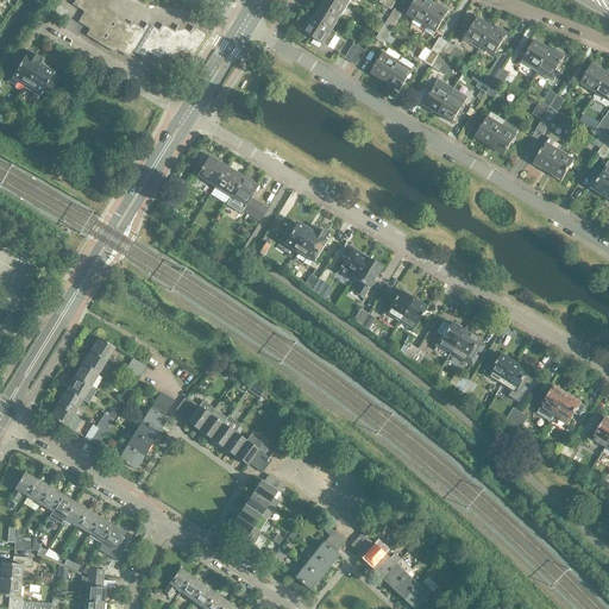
[(86,10),(92,0),(83,0),(79,8),(85,12),(86,10)]
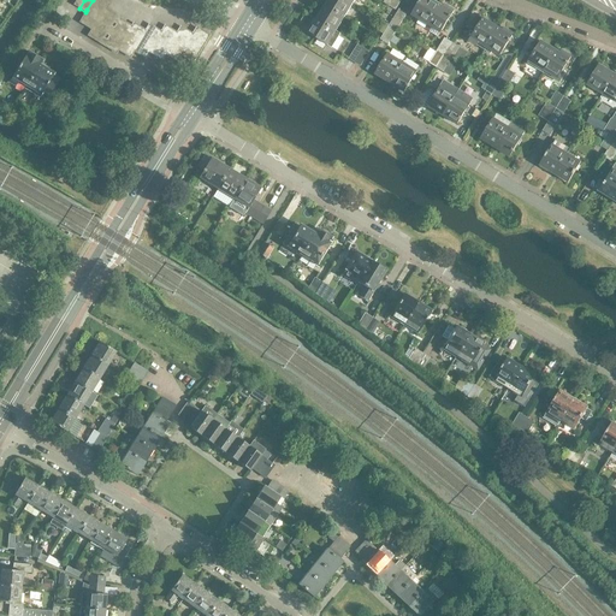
[(93,0),(87,10),(94,13),(101,1),(99,0),(93,0)]
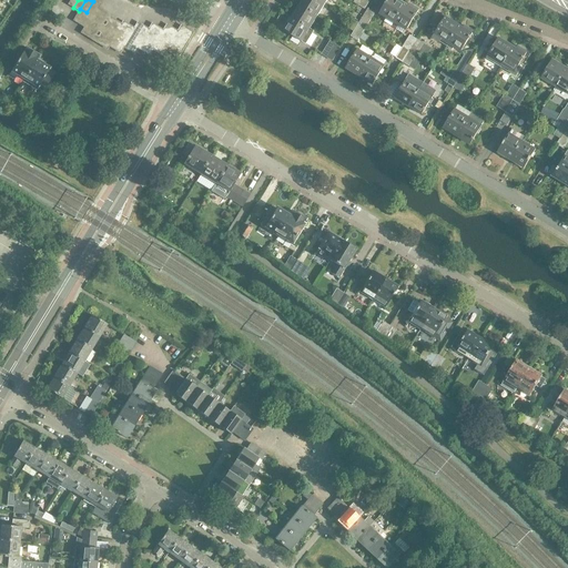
[(318,16),(325,3),(320,0),(302,0),(300,4),(318,16)]
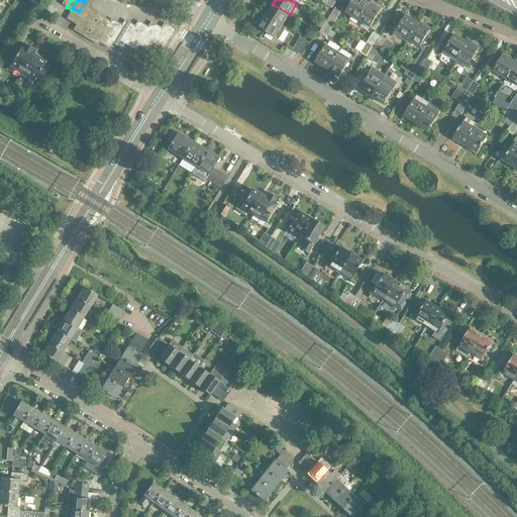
[(329,0),(326,5),(332,9),(337,0),(329,0)]
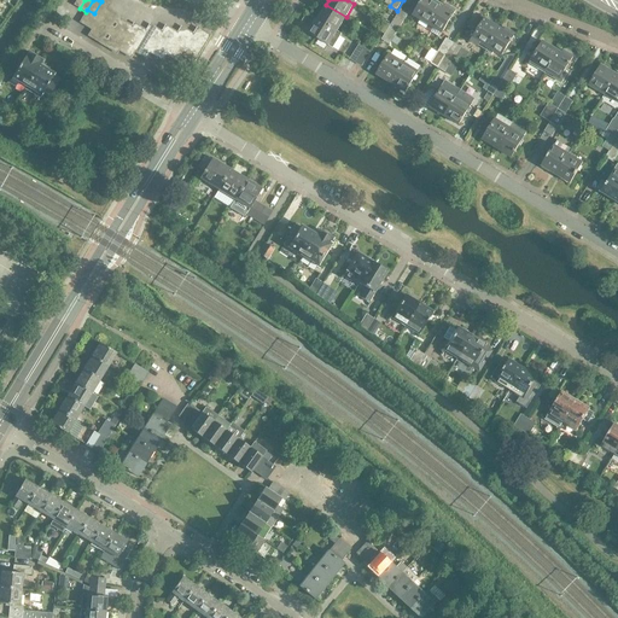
[(439,5),(431,0),(423,0),(415,0),(408,12),(420,19),(423,17),(430,22),(439,5)]
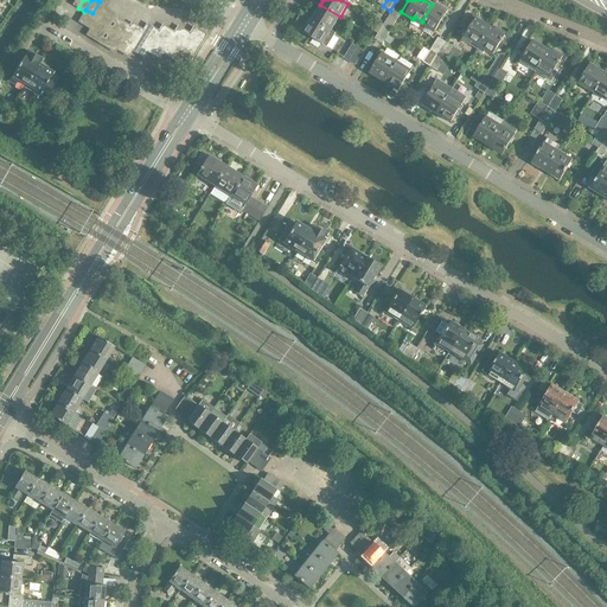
[(93,13),(98,17),(102,11),(106,5),(100,1),(93,13)]
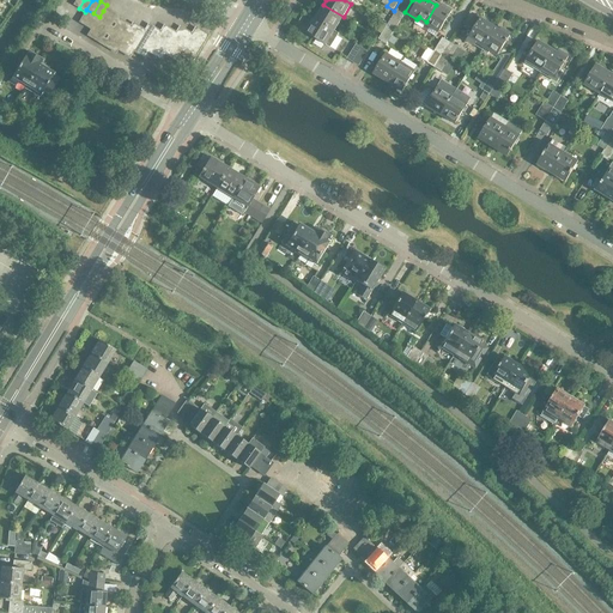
[(334,31),(344,17),(323,5),(315,19),(334,31)]
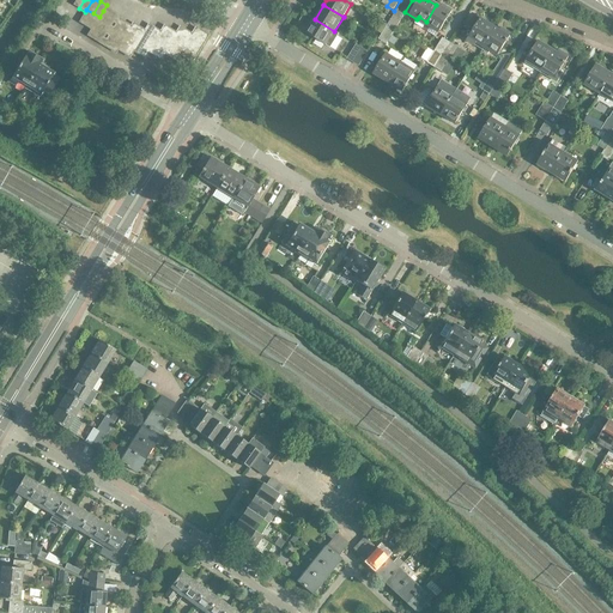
[(441,7),(436,5),(426,22),(441,30),(451,11),(443,5),(441,7)]
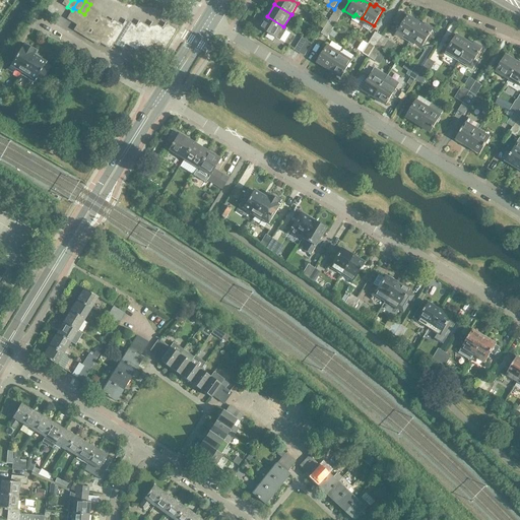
[(72,22),(79,11),(73,8),(72,10),(67,19),(72,22)]
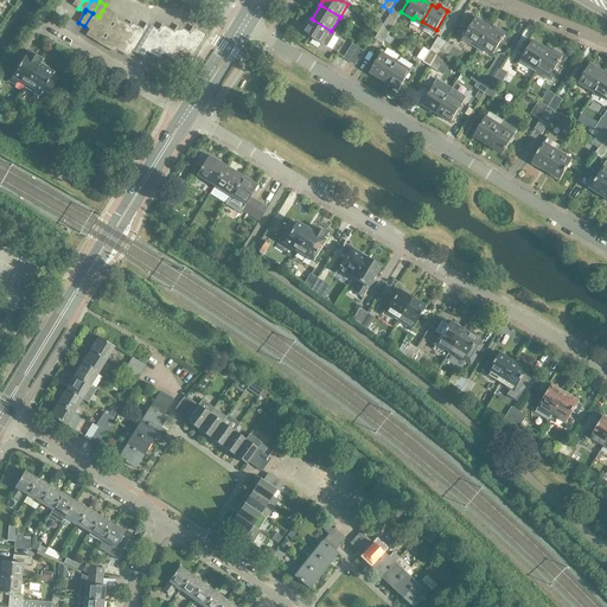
[(383,26),(390,31),(401,14),(394,10),(383,25),(383,26)]
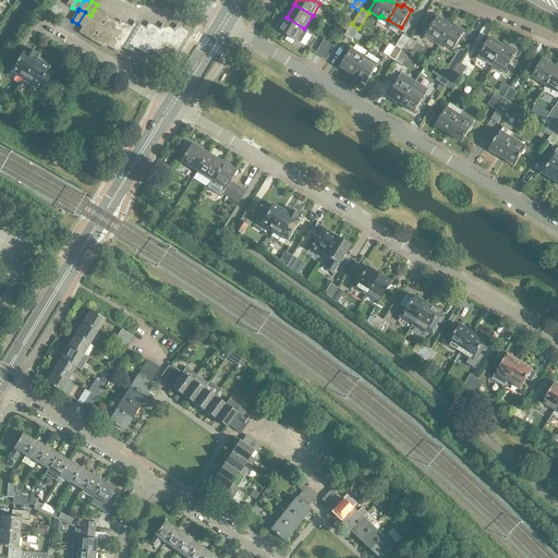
[(86,21),(92,24),(99,13),(94,10),(91,15),(86,21)]
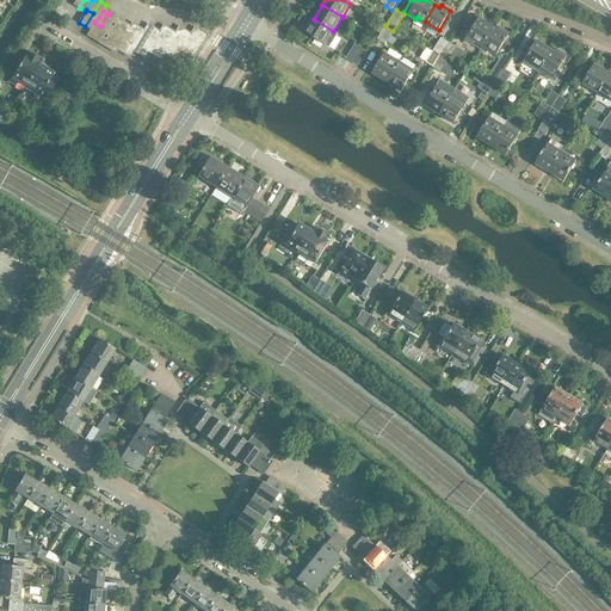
[(94,23),(99,17),(93,13),(85,26),(91,30),(94,23)]
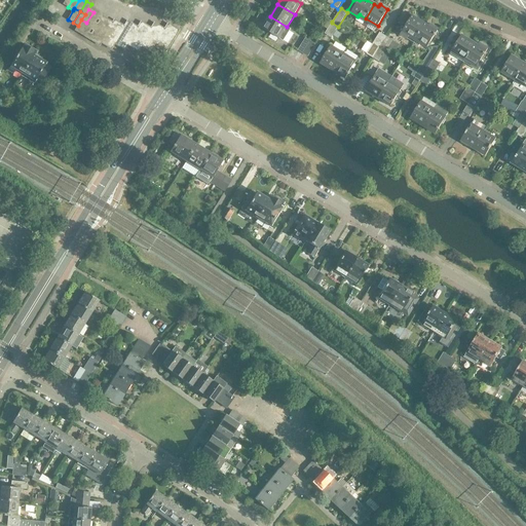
[(86,23),(91,26),(99,15),(94,12),(86,23)]
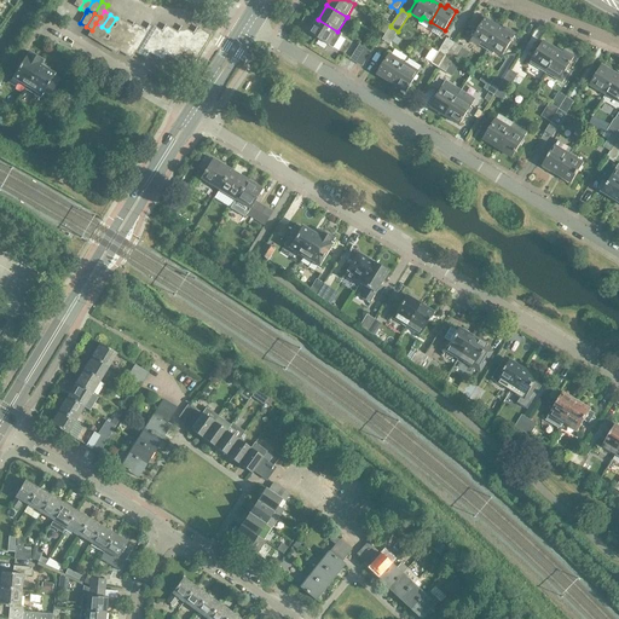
[(329,46),(337,32),(318,19),(308,34),(329,46)]
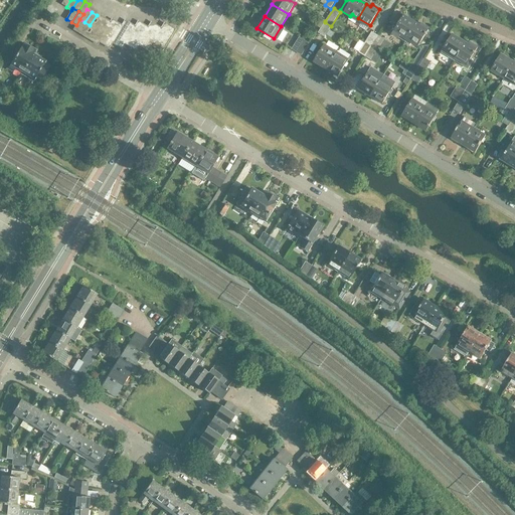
[(404,16),(393,33),(392,35),(404,42),(407,38),(416,24),(404,16)]
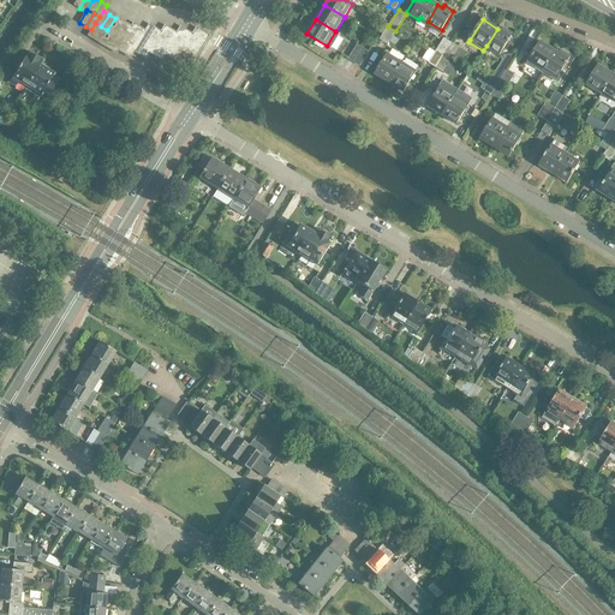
[(112,34),(118,37),(125,24),(119,21),(112,34)]
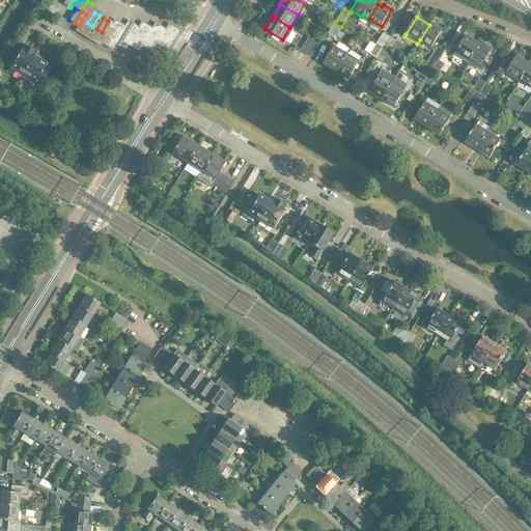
[(331,29),(335,23),(335,22),(330,19),(326,27),(331,29)]
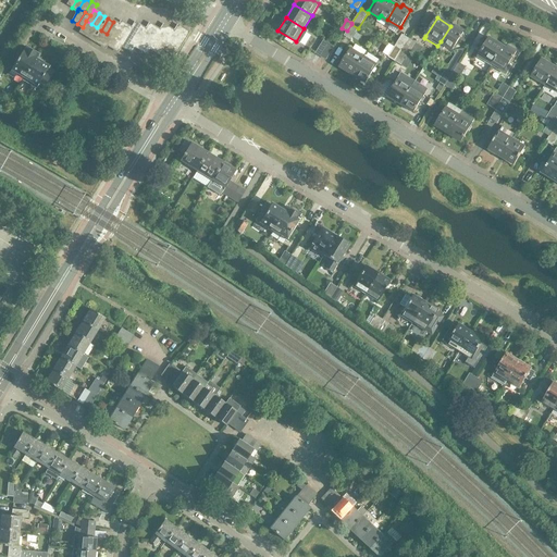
[(85,36),(91,24),(86,21),(83,27),(79,33),(85,36)]
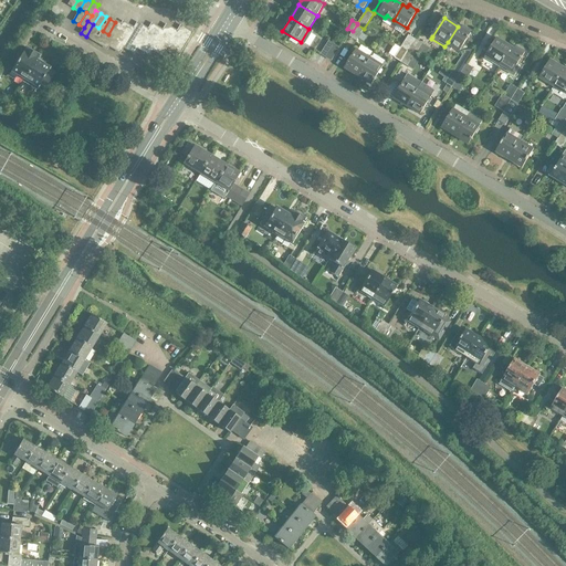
[(113,37),(115,34),(121,25),(115,22),(108,34),(113,37)]
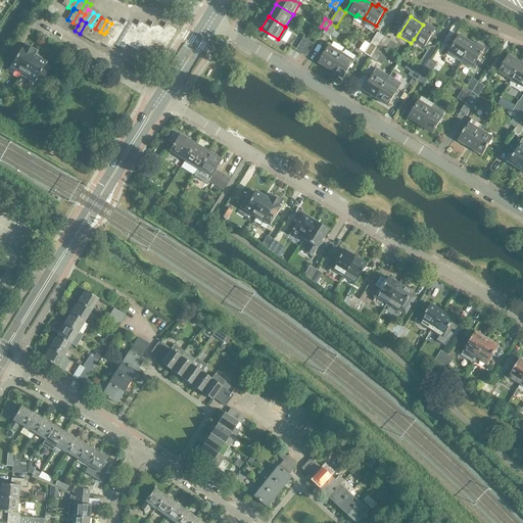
[(106,32),(111,35),(119,24),(113,20),(111,24),(106,32)]
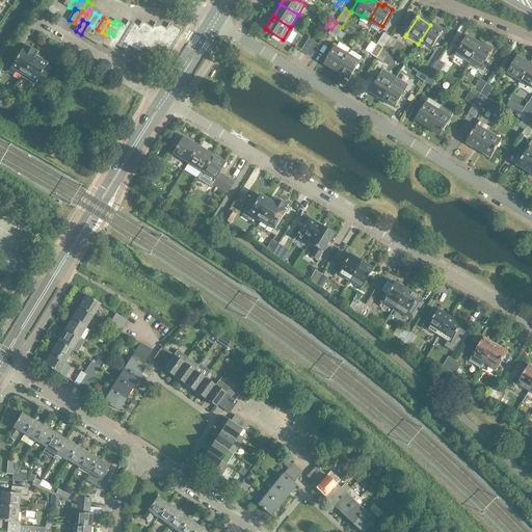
[(122,33),(127,36),(134,25),(129,22),(126,27),(122,33)]
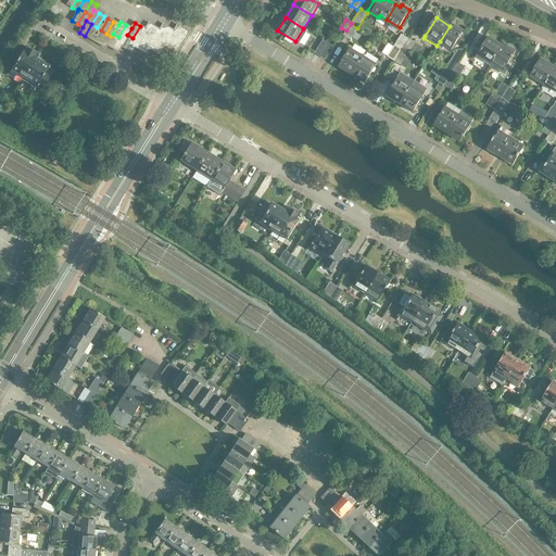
[(90,39),(97,27),(91,24),(85,36),(90,39)]
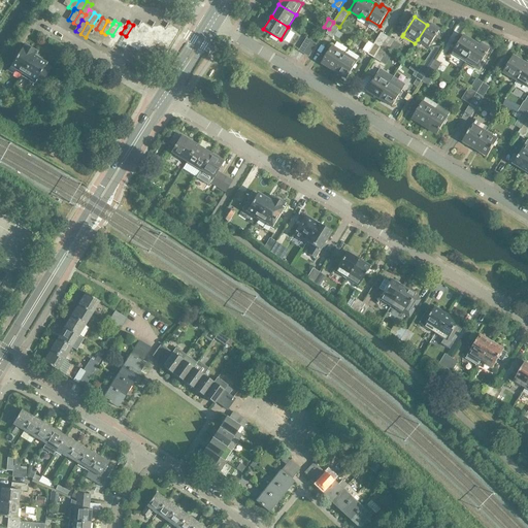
[(134,33),(139,36),(146,26),(141,23),(137,28),(134,33)]
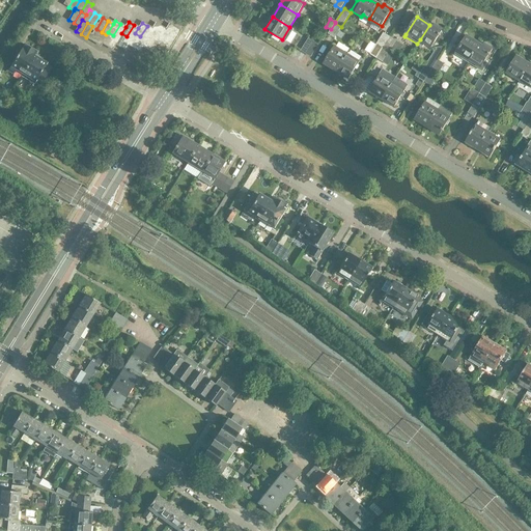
[(335,37),(341,27),(335,23),(331,29),(328,33),(335,37)]
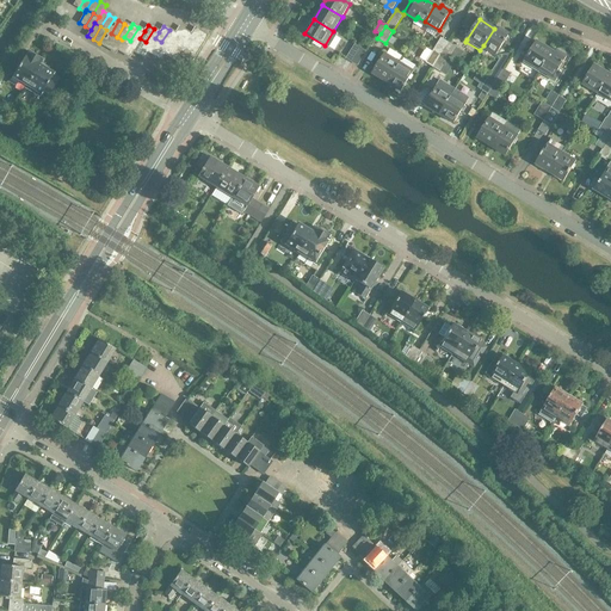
[(136,44),(140,38),(144,31),(139,28),(130,41),(136,44)]
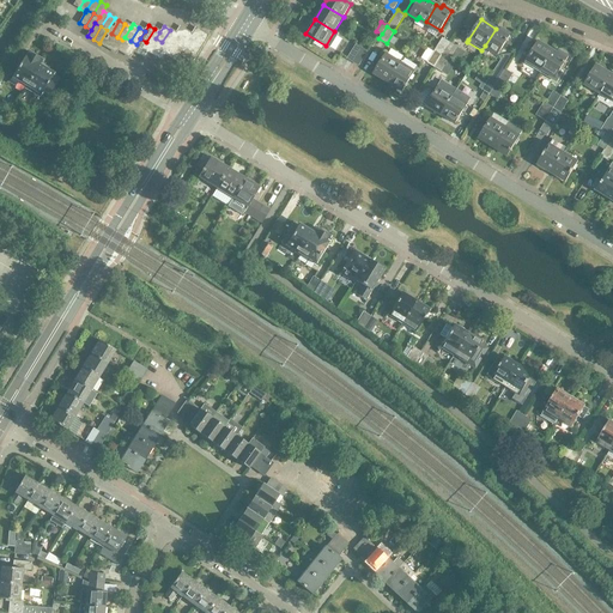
[(171,41),(177,44),(186,31),(180,28),(176,34),(171,41)]
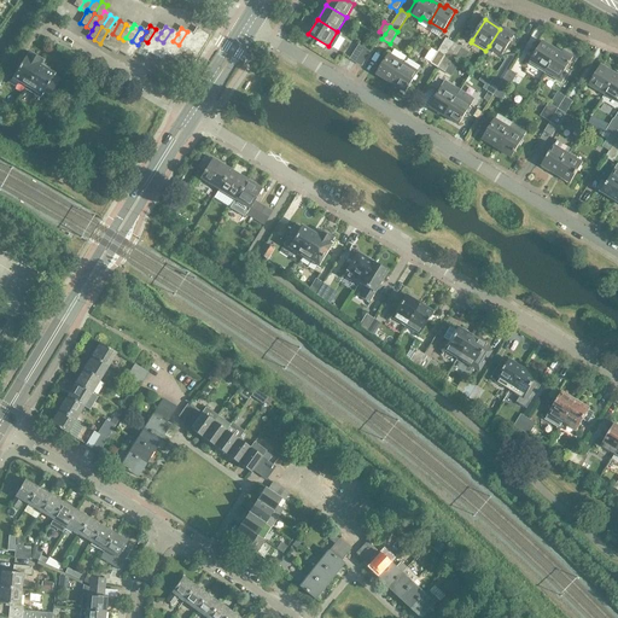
[(153,46),(157,39),(161,33),(156,29),(147,42),(153,46)]
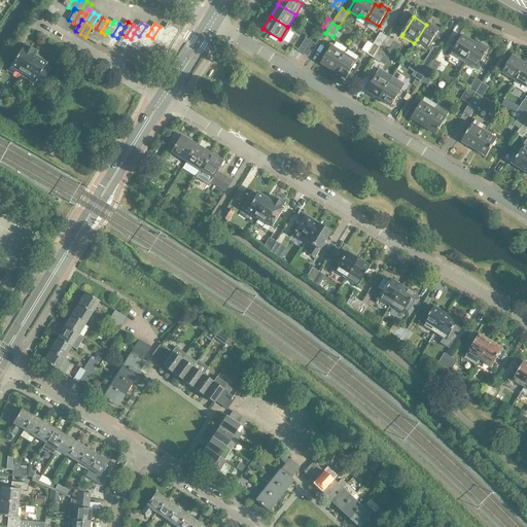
[(161,35),(166,38),(173,28),(168,25),(165,30),(161,35)]
